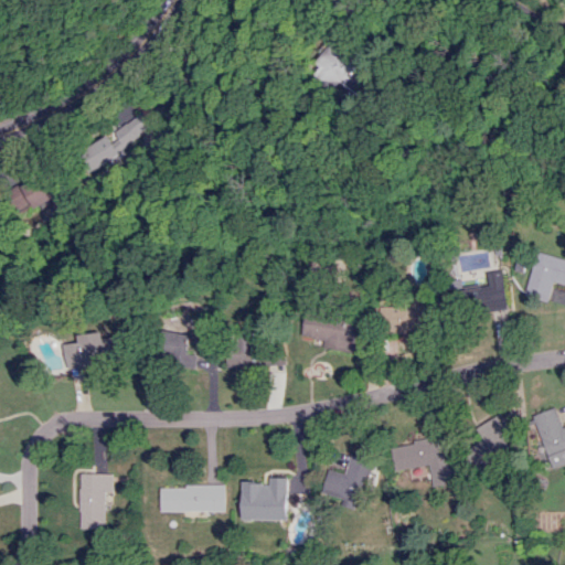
[(343,81),(362,97),(375,81),(350,59),(358,50),(341,35),(311,70),(334,89),(343,81)]
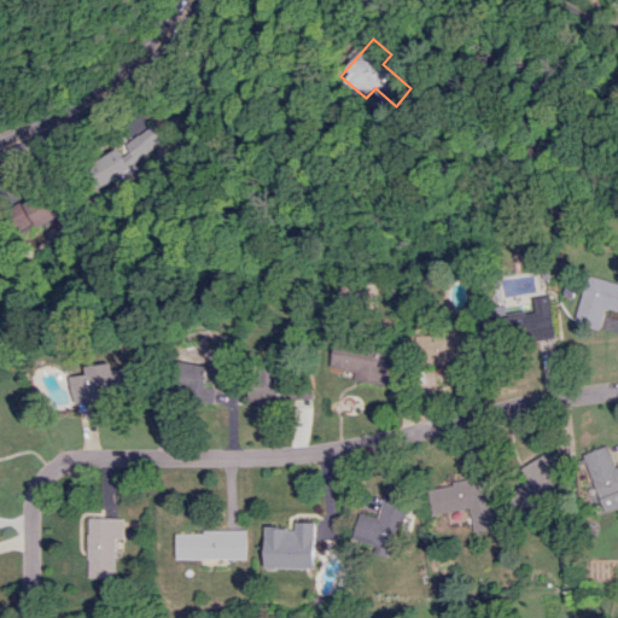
[(134,170),(129,161),(165,145),(158,129),(94,157),(106,182),(134,170)]
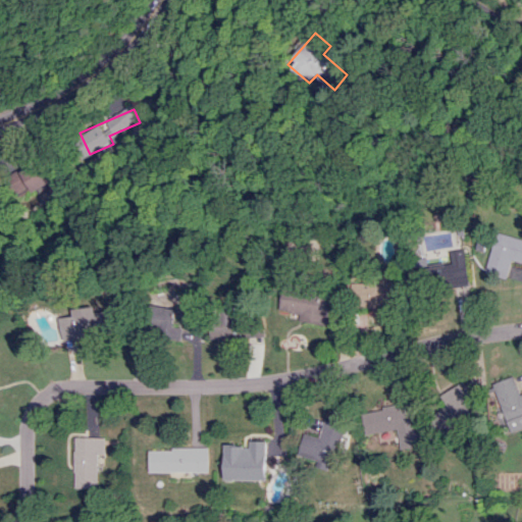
[(50,159),(22,174),(32,192),(60,177),(50,159)]
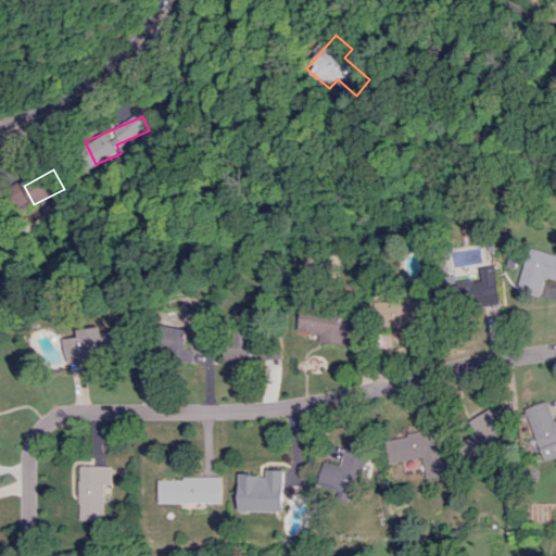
[(517,291),(540,297),(544,277),(555,279),(555,253),(527,248),(517,291)]
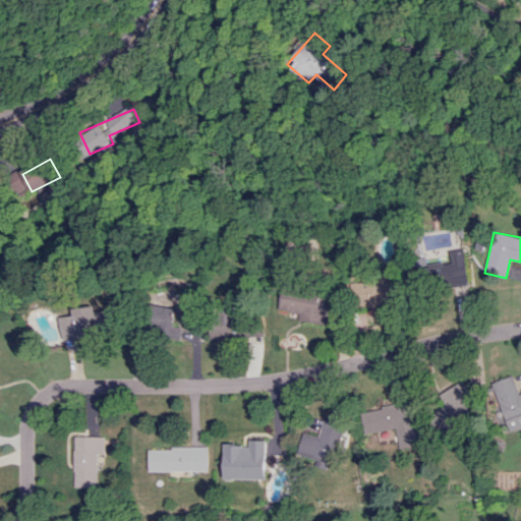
[(470,279),(467,250),(415,257),(419,285),(470,279)]
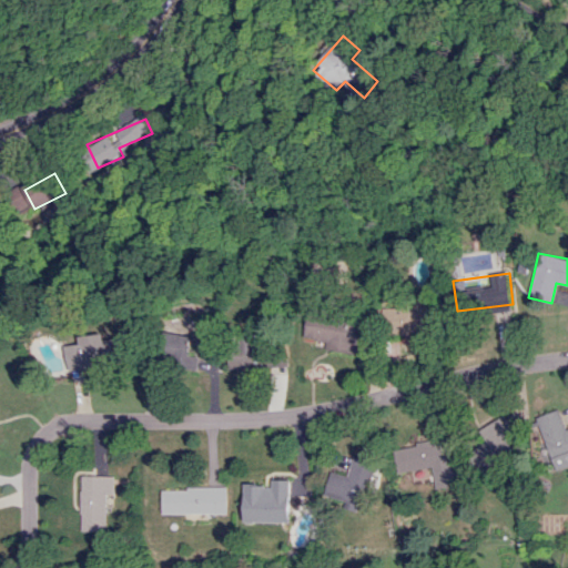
[(398,302),(397,331),(433,332),(434,303),(398,302)]
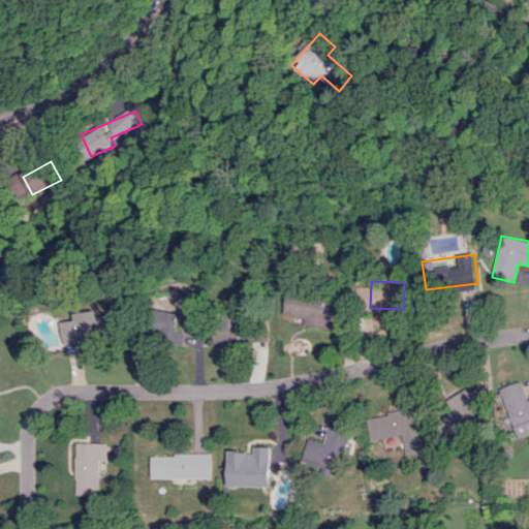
[(329,329),(333,300),(279,291),(276,312),(304,316),(303,325),(329,329)]
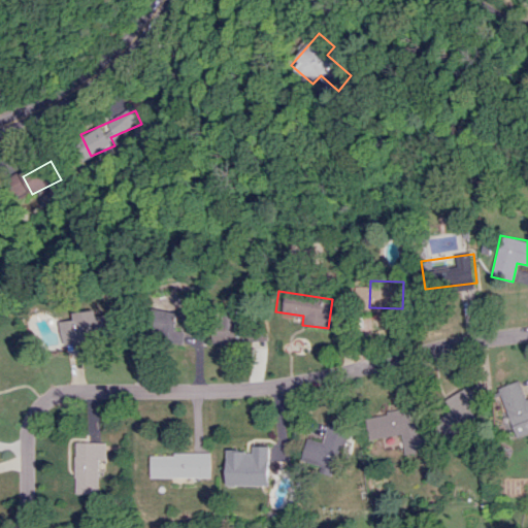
[(117,314),(100,316),(99,309),(76,312),(77,319),(64,321),(67,343),(120,336),(117,314)]
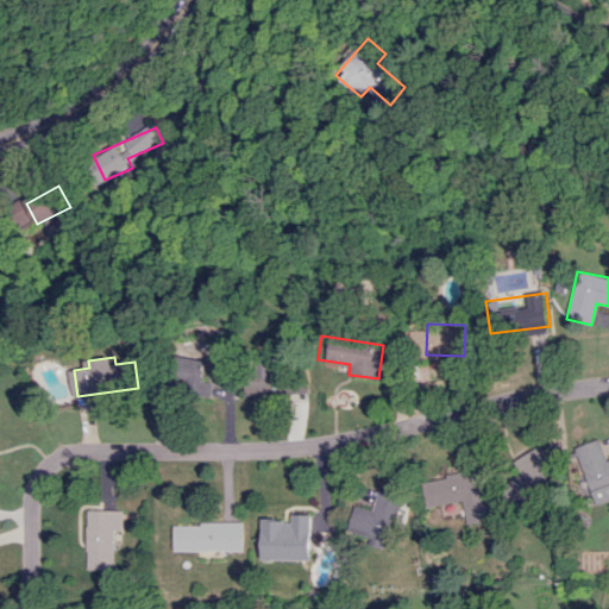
[(208,360),(182,357),(176,389),(231,399),(233,385),(205,381),(208,360)]
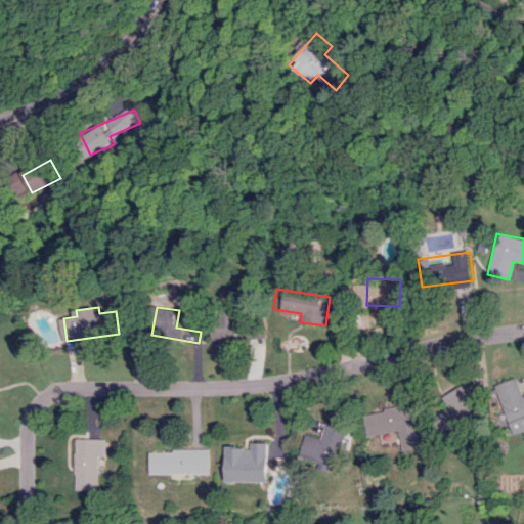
[(52,325),(51,322),(43,323),(48,345),(66,342),(62,323),(52,325)]
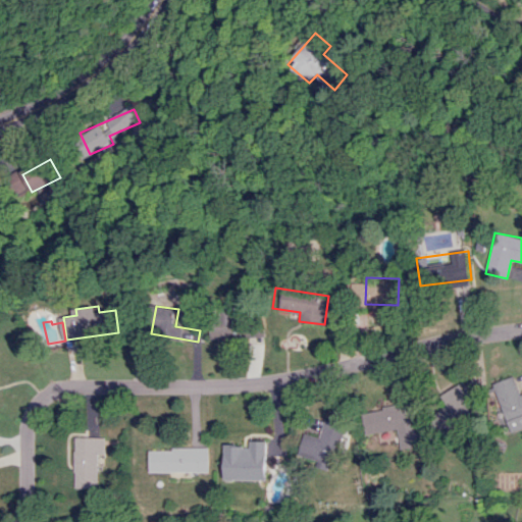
[(521,428),(521,393),(519,394),(513,375),(492,382),(504,420),(499,422),(503,434),(521,428)]
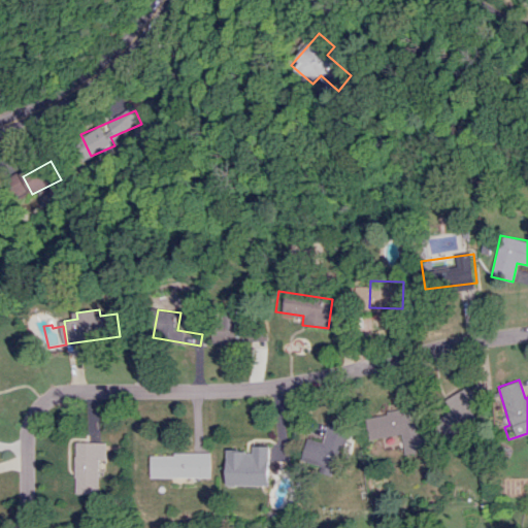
[(479,402),(468,385),(442,401),(448,408),(435,417),(449,438),(477,420),(470,407),(479,402)]
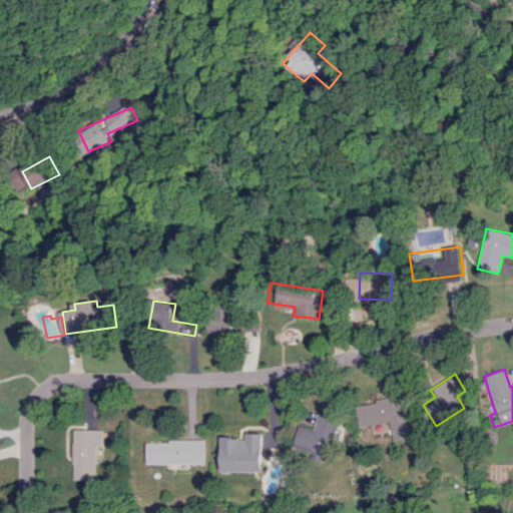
[(393,441),(411,438),(404,395),(355,404),(359,427),(390,422),(393,441)]
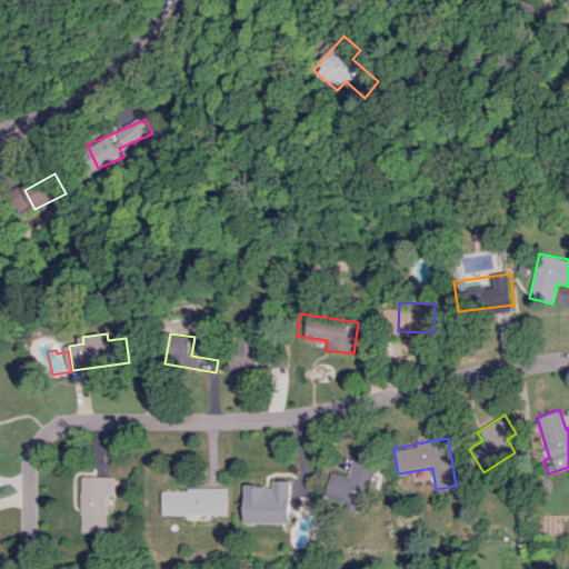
[(375,462),(352,457),(347,476),(329,471),(323,496),(362,507),(375,462)]
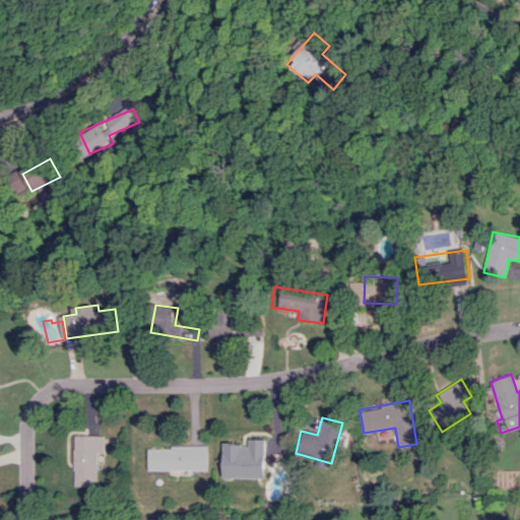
[(95,486),(96,452),(103,452),(104,435),(74,435),(73,485),(95,486)]
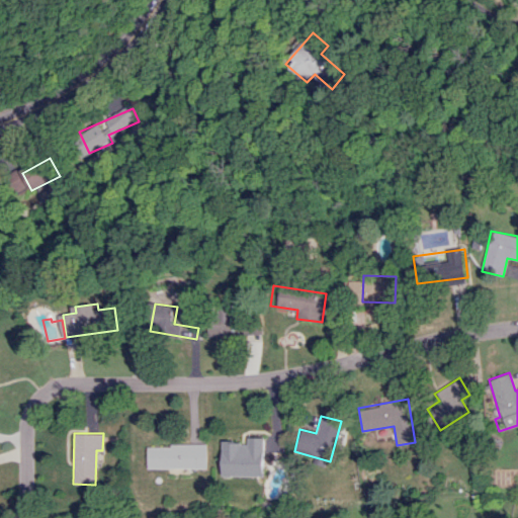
[(263,437),(246,437),(246,442),(221,442),(221,476),(262,477),(263,437)]
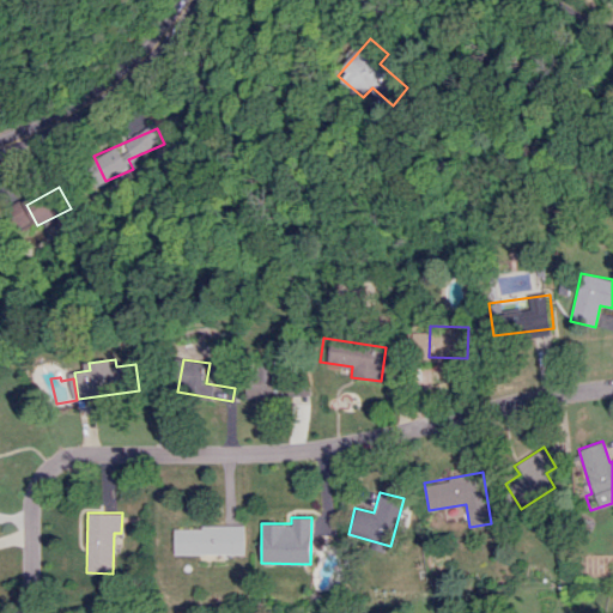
[(173,527),(174,554),(243,553),(242,526),(173,527)]
